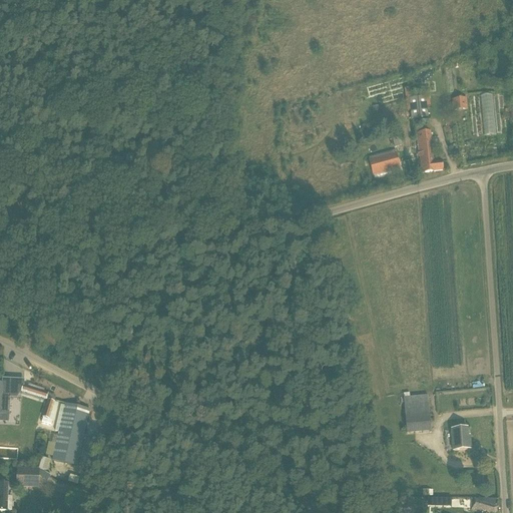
[(481,96),(470,96),(472,136),(483,135),(481,96)]
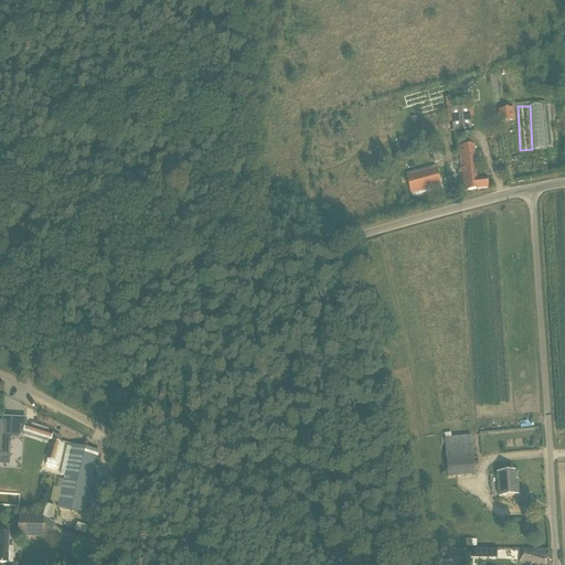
[(450,109),(452,131),(472,129),(469,107),(450,109)]
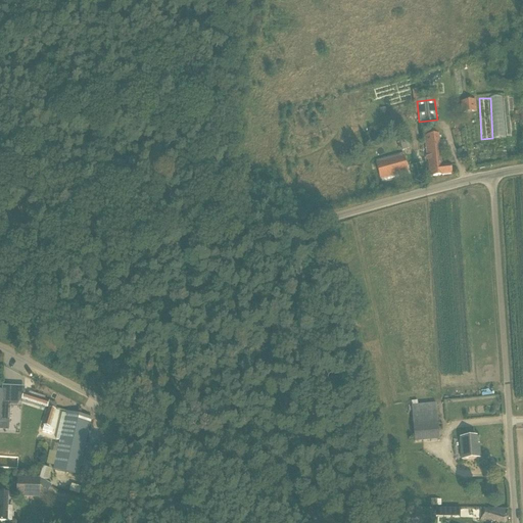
[(475,111),(474,101),(456,102),(457,113),(475,111)]
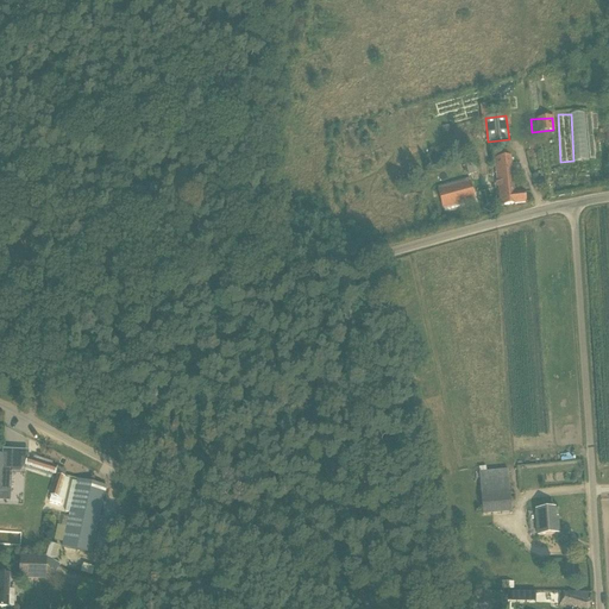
[(515,205),(526,203),(525,193),(519,193),(519,189),(514,190),(510,150),(495,151),(496,165),(500,206),(515,205)]
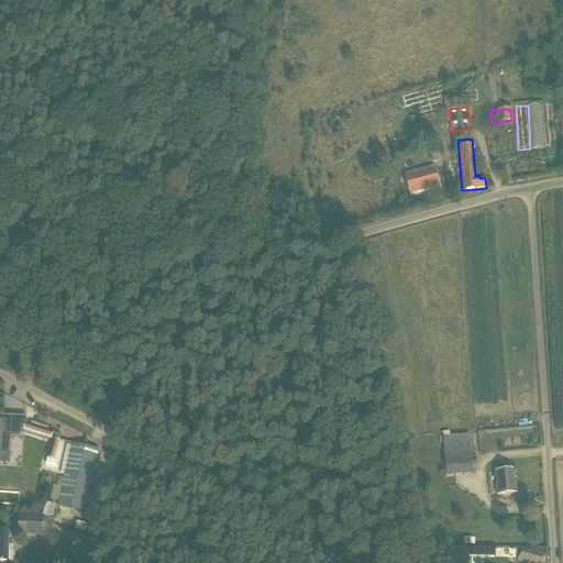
[(430,150),(433,163),(443,161),(440,147),(430,150)]
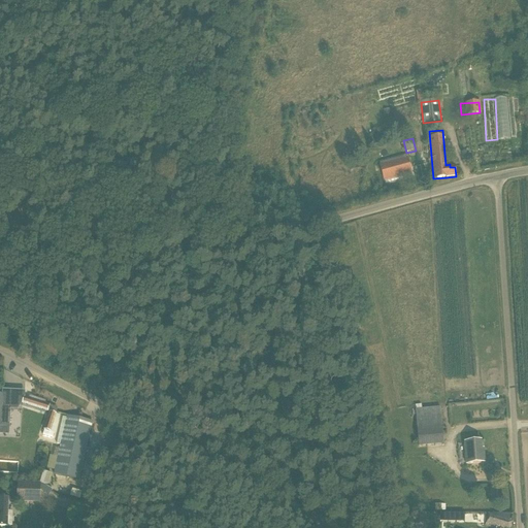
[(411,173),(409,163),(407,158),(380,165),(384,180),(411,173)]
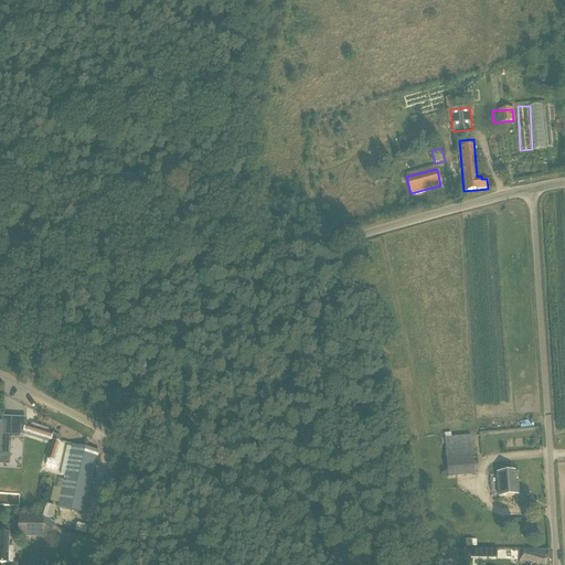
[(375,182),(385,179),(384,173),(374,176),(375,182)]
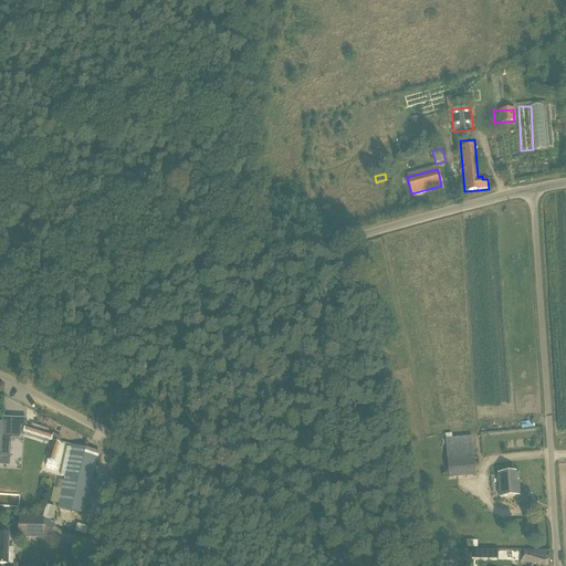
[(0,456),(2,456),(10,457),(11,448),(11,430),(12,419),(2,418),(2,425),(0,423),(0,456)]
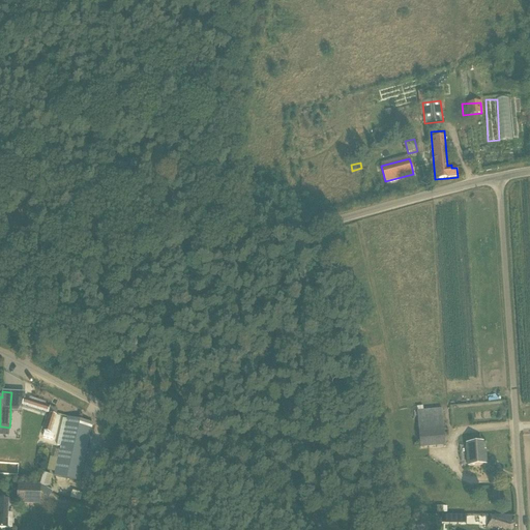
[(57,416),(56,416),(58,410),(24,399),(22,406),(49,414),(50,414),(45,432),(51,434),(57,416)]
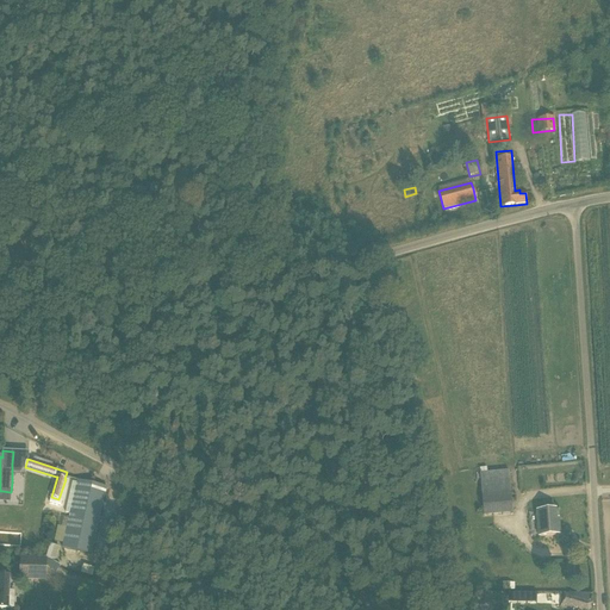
[(480,473),(481,484),(509,483),(508,472),(480,473)]
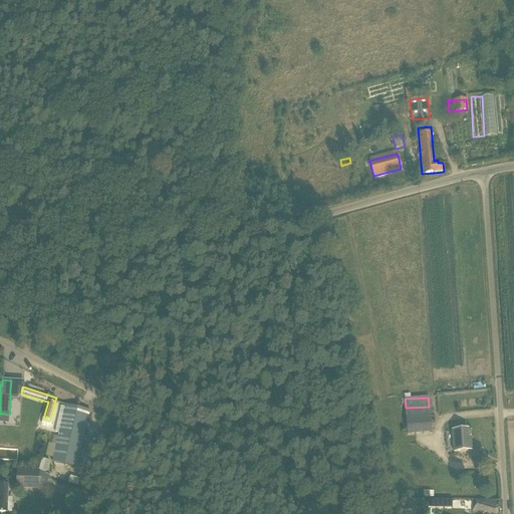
[(89,411),(65,405),(52,462),(76,468),(89,411)]
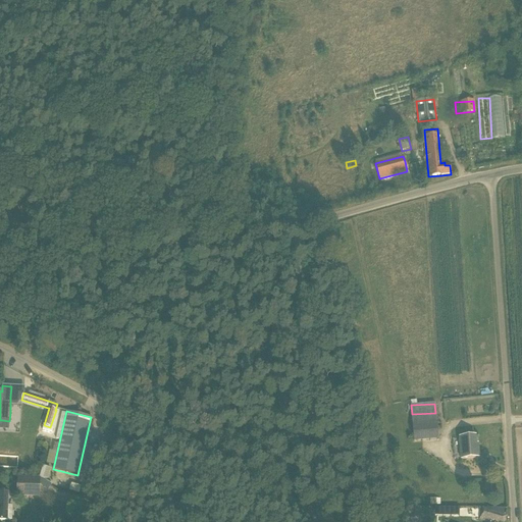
[(476,449),(475,436),(459,438),(461,459),(479,457),(478,449),(476,449)]
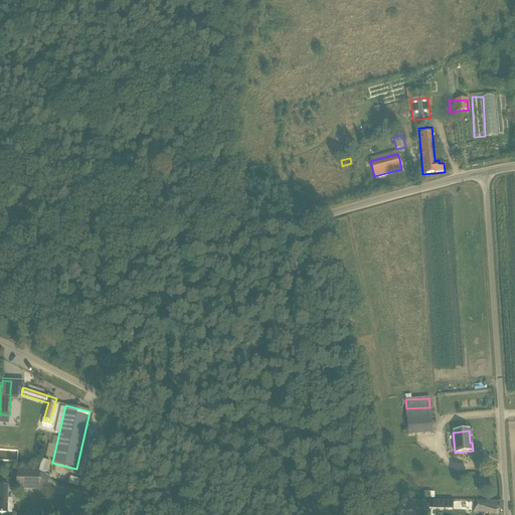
[(51,463),(42,460),(39,471),(47,474),(51,463)]
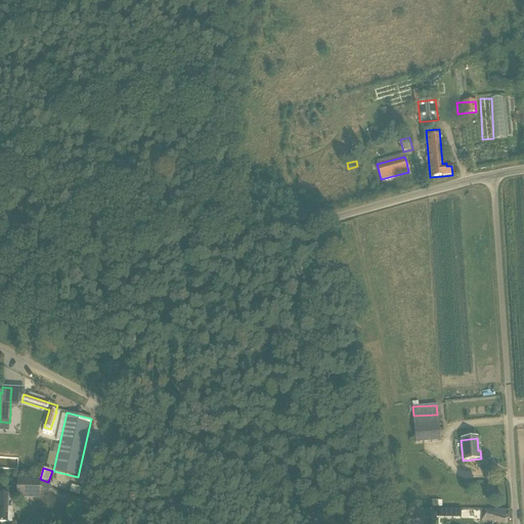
[(40,499),(41,480),(17,480),(17,488),(17,495),(17,499),(40,499)]
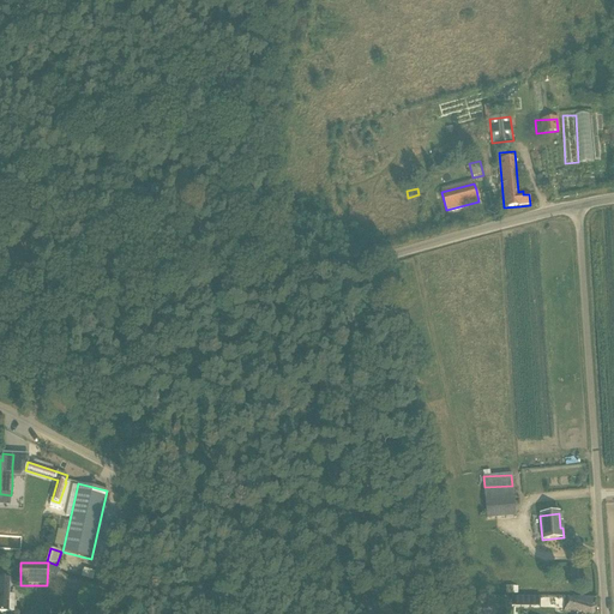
[(82,573),(82,577),(80,578),(92,581),(95,572),(84,569),(82,573)]
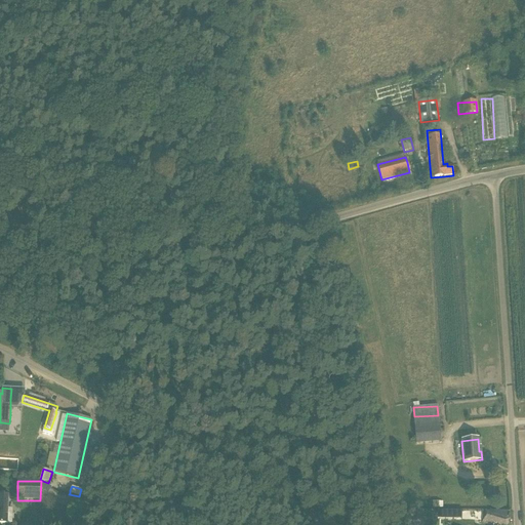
[(0,522),(12,523),(12,515),(8,515),(8,497),(13,497),(13,489),(0,488),(0,522)]
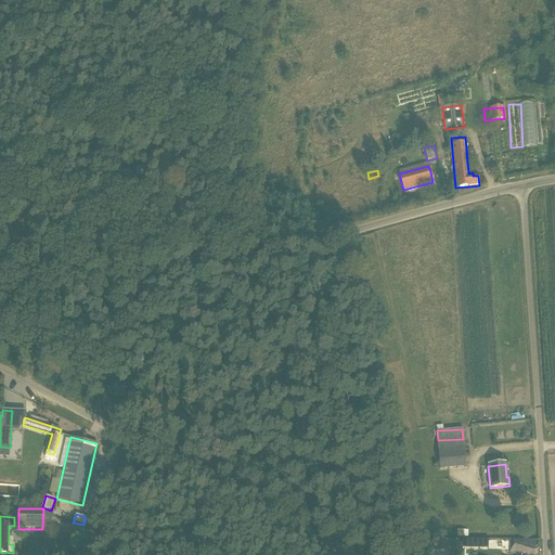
[(94,539),(80,537),(78,547),(92,551),(94,539)]
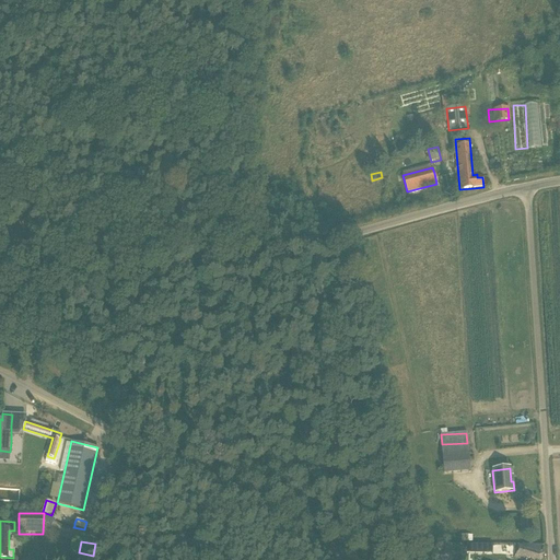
[(522,559),(523,558),(526,559),(527,557),(536,559),(540,559),(543,553),(518,545),(514,559),(518,559),(522,559)]
